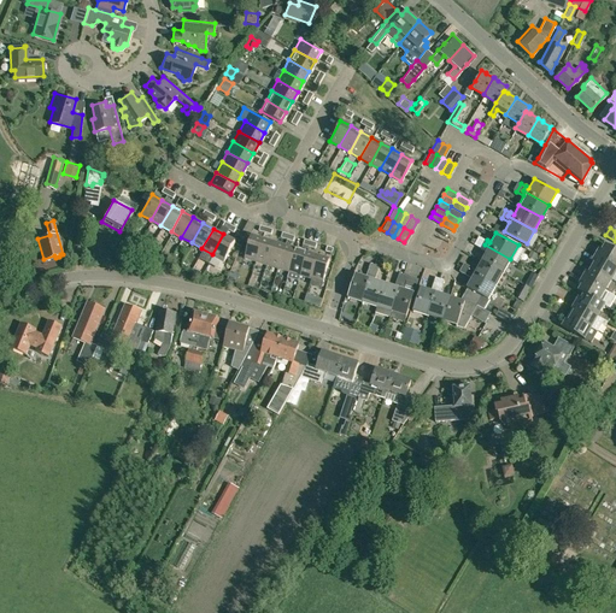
[(234,240),(223,234),(212,254),(222,260),(234,240)]
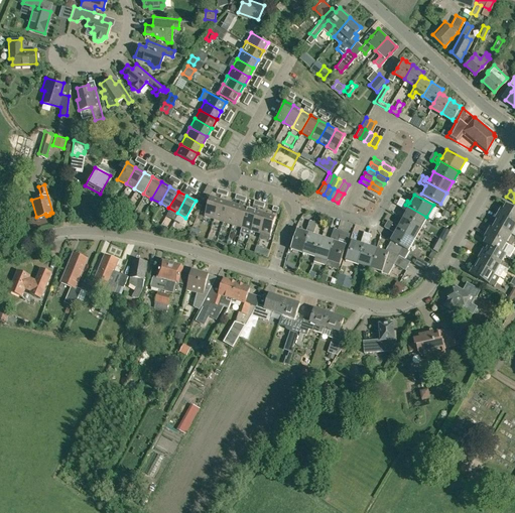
[(213,218),(218,199),(209,196),(203,215),(213,218)]
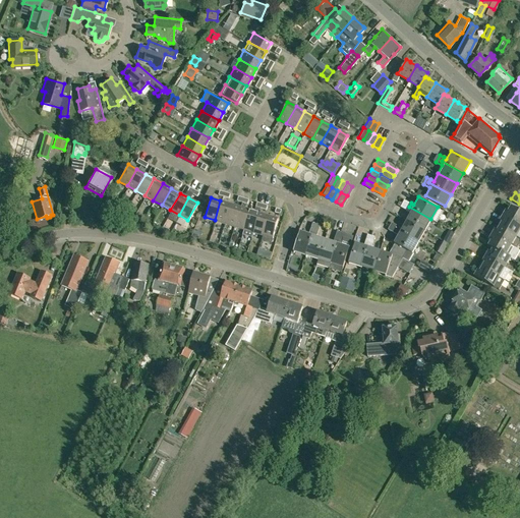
[(215,220),(224,222),(230,204),(220,200),(215,220)]
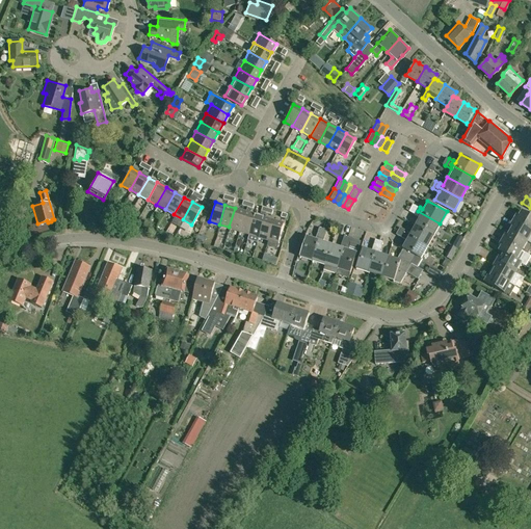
[(420,207),(416,205),(412,212),(419,216),(414,223),(430,233),(433,235),(440,223),(418,211),(420,207)]
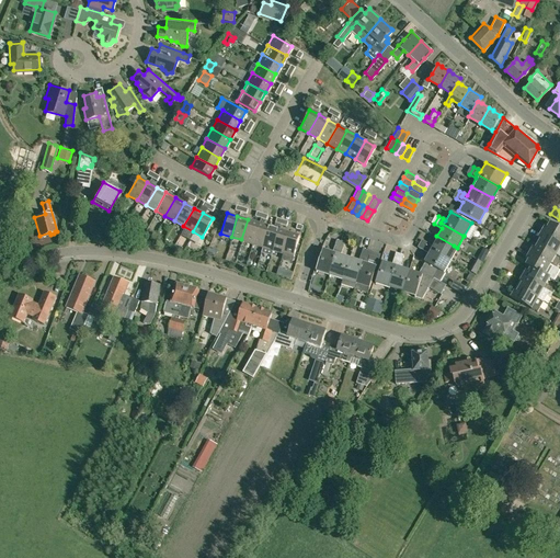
[(241,239),(251,242),(258,223),(248,219),(241,239)]
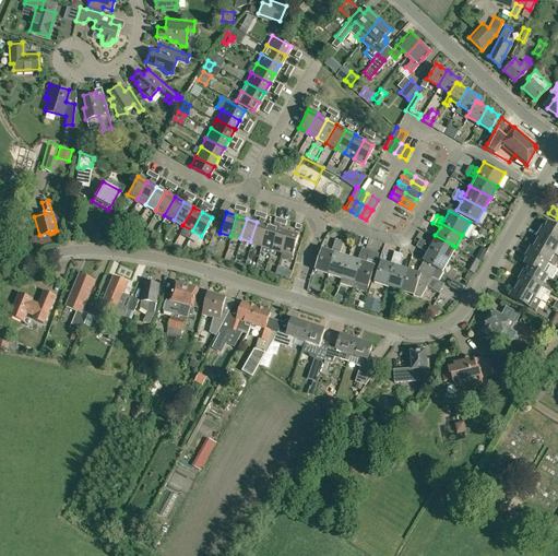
[(542,224),(538,229),(557,239),(557,226),(547,220),(544,225),(542,224)]
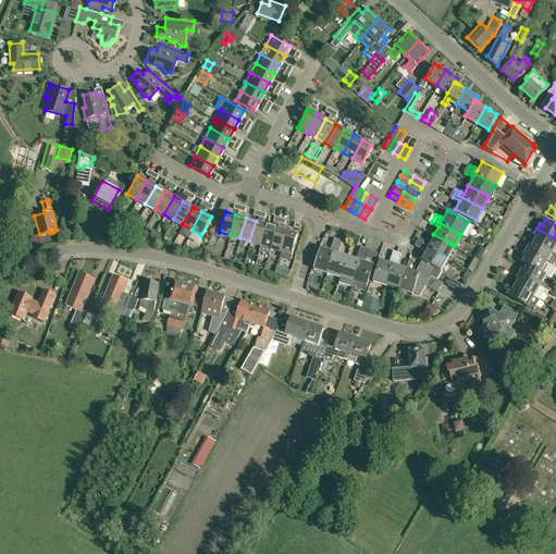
[(266,224),(256,221),(249,241),(260,244),(266,224)]
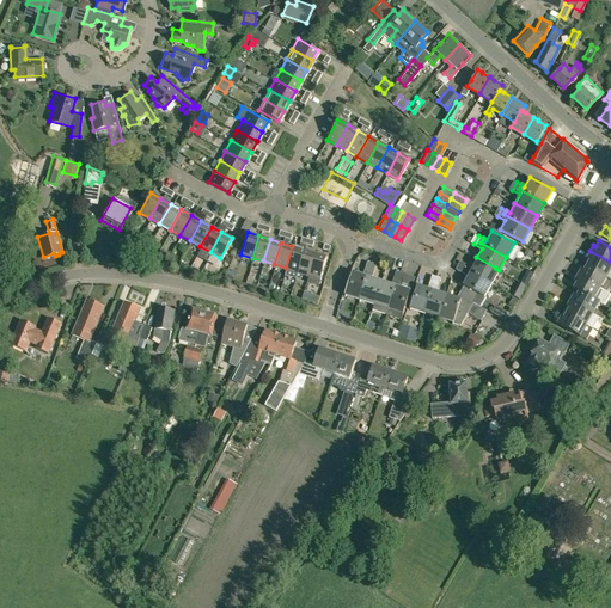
[(286,268),(297,271),(303,249),(292,246),(286,268)]
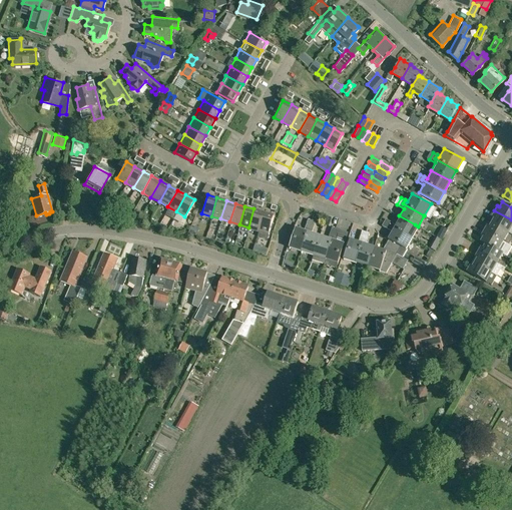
[(248,227),(258,230),(264,211),(253,208),(248,227)]
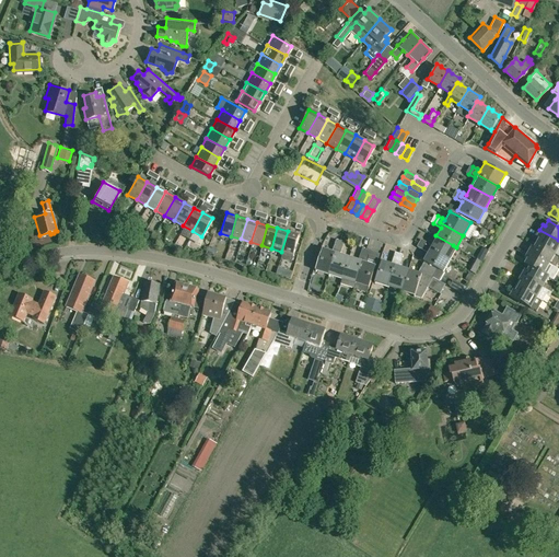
[(558,245),(558,240),(539,230),(537,235),(539,236),(536,241),(554,252),(557,245),(558,245)]
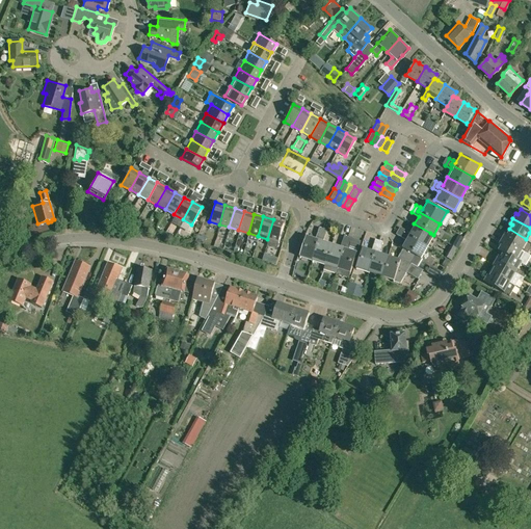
[(267,239),(277,242),(283,222),(273,219),(267,239)]
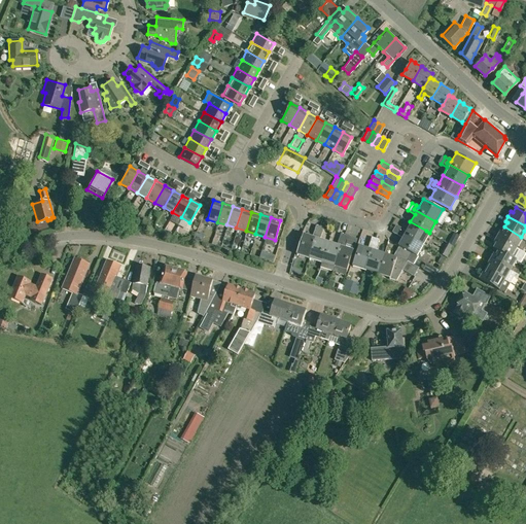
[(429,233),(426,231),(410,221),(406,230),(402,228),(401,232),(423,244),(429,233)]
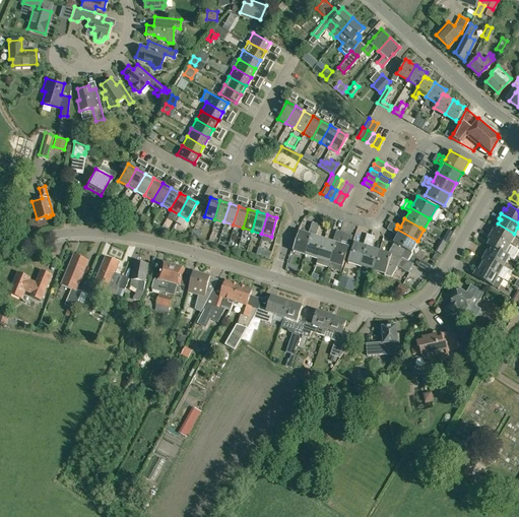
[(392,241),(392,242),(397,245),(393,252),(400,256),(406,259),(417,241),(396,229),(397,224),(394,222),(390,230),(396,233),(392,241)]
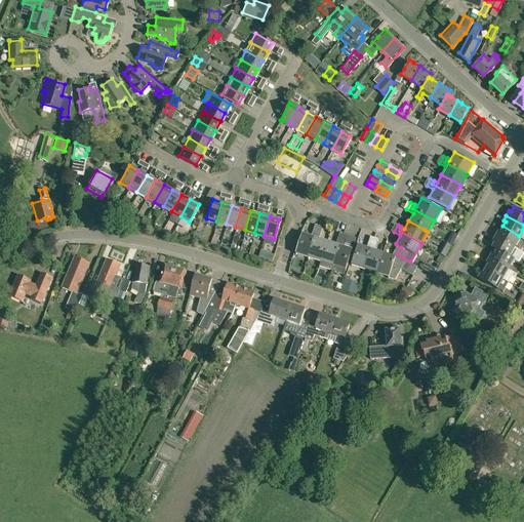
[(516,241),(519,236),(502,226),(499,231),(498,230),(495,235),(520,248),(522,245),(516,241)]
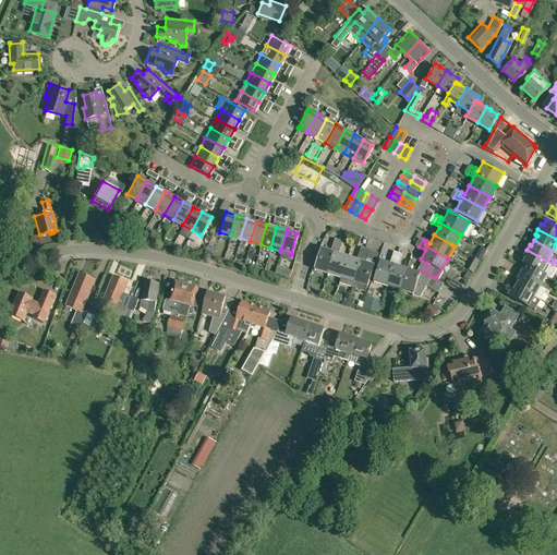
[(338,249),(340,243),(331,241),(329,249),(319,245),(313,268),(326,273),(327,269),(335,248),(338,249)]
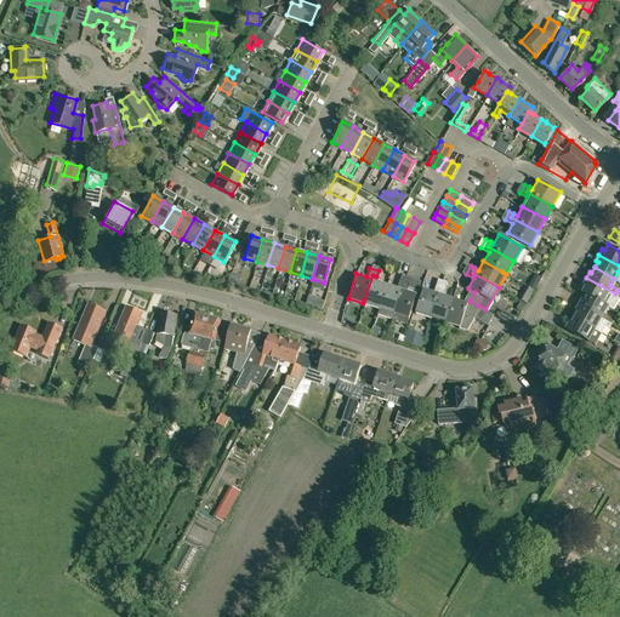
[(375,279),(376,276),(373,275),(364,300),(363,303),(377,308),(379,303),(386,283),(375,279)]
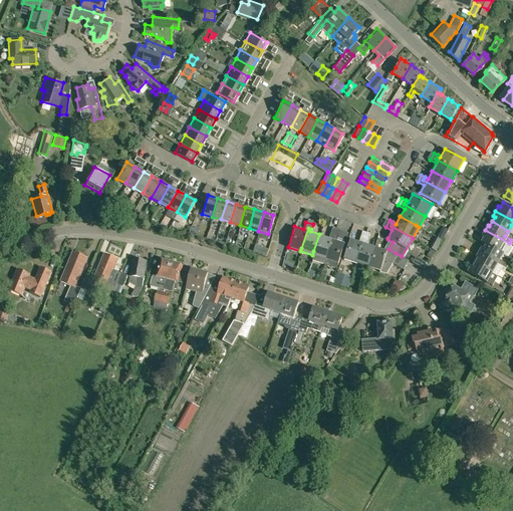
[(341,229),(338,228),(337,232),(335,236),(332,235),(325,255),(324,259),(336,262),(345,235),(339,233),(341,229)]
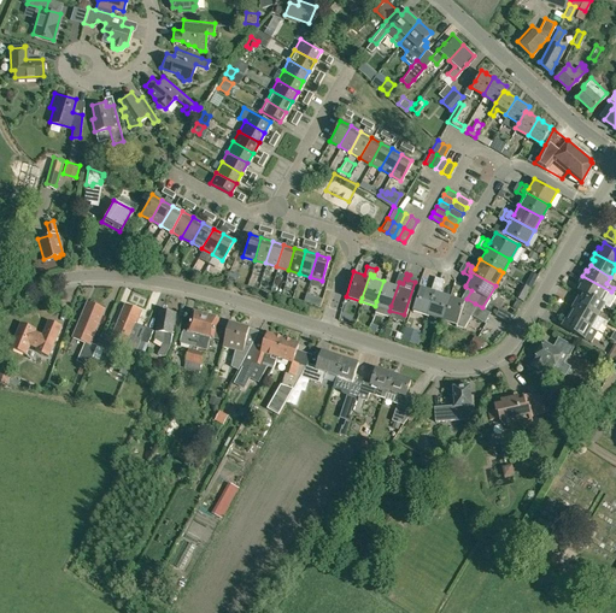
[(391,306),(399,282),(403,283),(405,278),(397,276),(393,284),(383,281),(376,301),(375,306),(389,311),(391,306)]
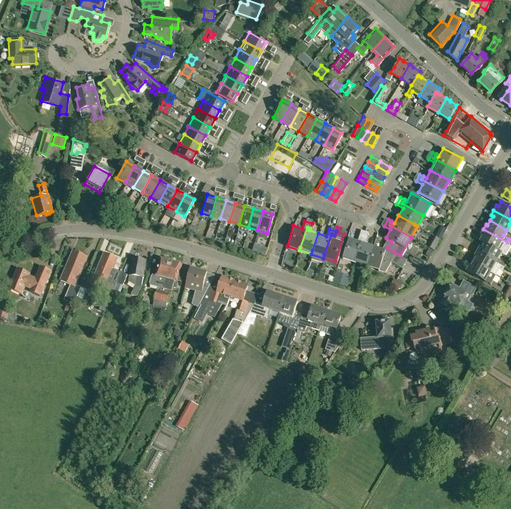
[(509,244),(507,242),(483,229),(480,234),(482,235),(479,240),(483,242),(500,251),(503,253),(509,244)]
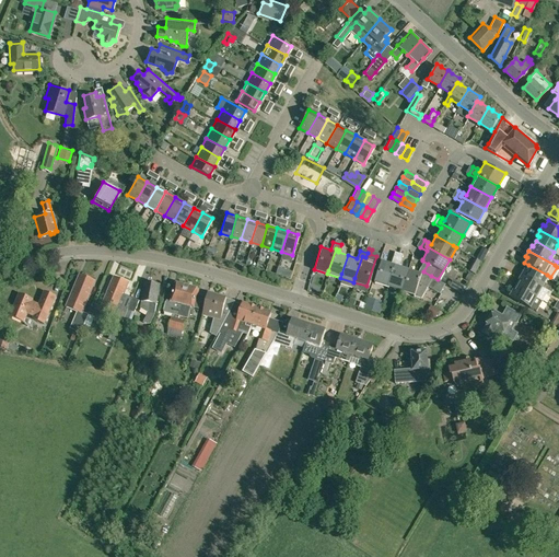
[(386,287),(395,260),(398,262),(399,257),(392,254),(389,263),(380,259),(372,281),(386,287)]
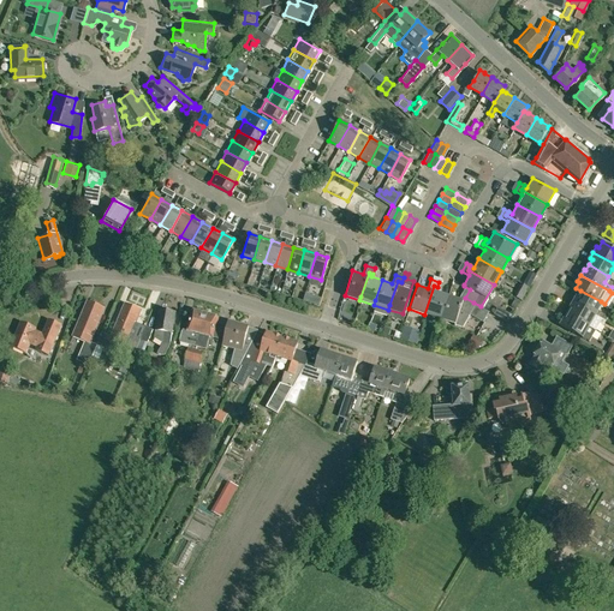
[(424,315),(439,318),(446,294),(436,291),(437,287),(434,286),(424,315)]
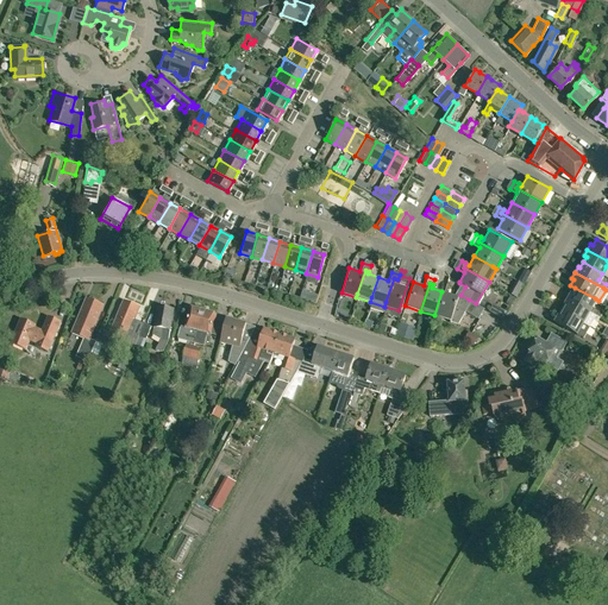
[(461,295),(465,287),(459,283),(453,295),(442,291),(434,315),(449,321),(450,319),(457,322),(464,309),(474,315),(475,312),(465,306),(469,300),(461,295)]
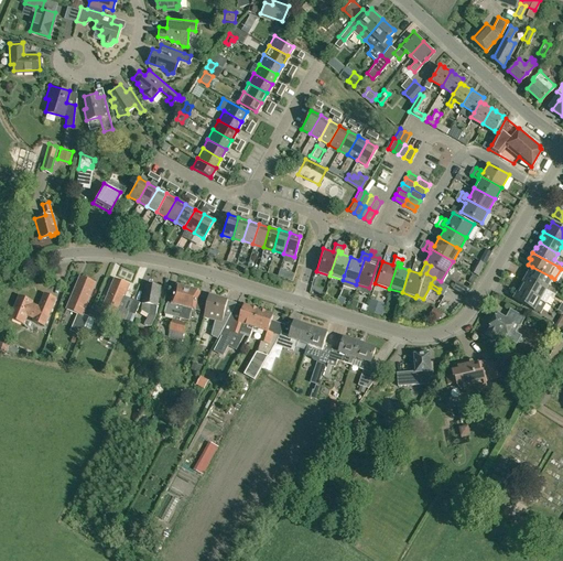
[(527,270),(524,274),(551,291),(554,292),(556,289),(548,283),(551,277),(532,267),(530,271),(527,270)]
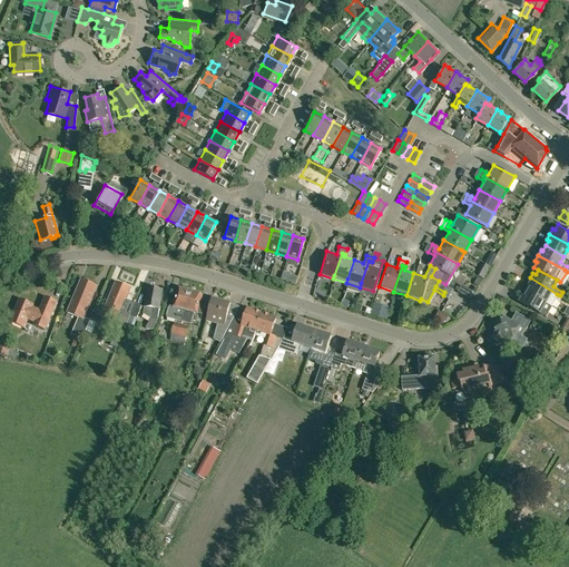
[(296,274),(282,271),(281,276),(294,281),(296,274)]
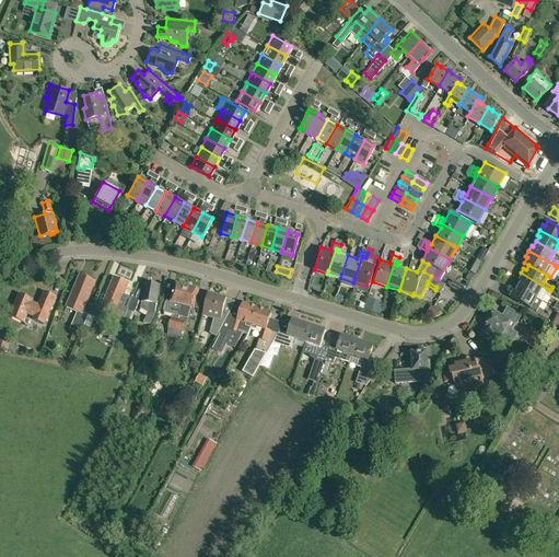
[(542,299),(547,289),(521,273),(517,279),(520,280),(517,285),(535,296),(540,299),(542,299)]
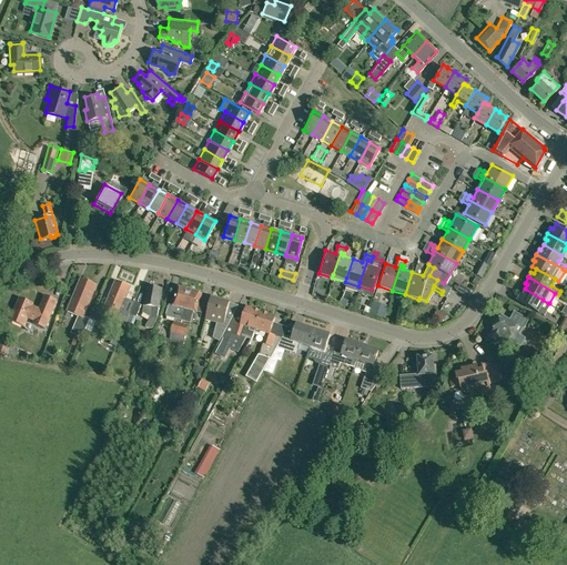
[(82,331),(88,318),(81,314),(94,284),(79,279),(67,309),(77,313),(71,325),(82,331)]
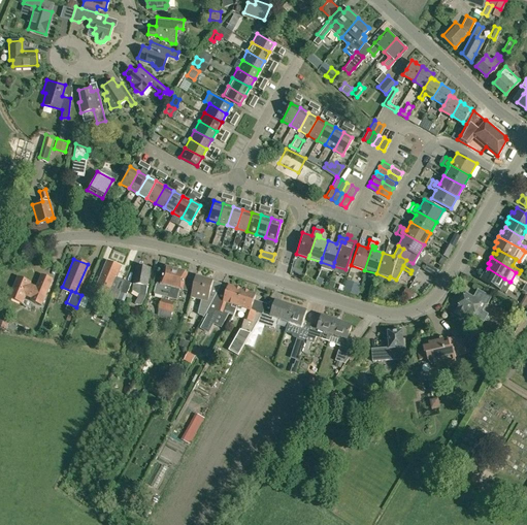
[(106,321),(119,291),(124,279),(118,276),(117,279),(113,277),(119,265),(105,260),(95,288),(86,284),(81,295),(88,297),(91,291),(109,299),(101,319),(106,321)]
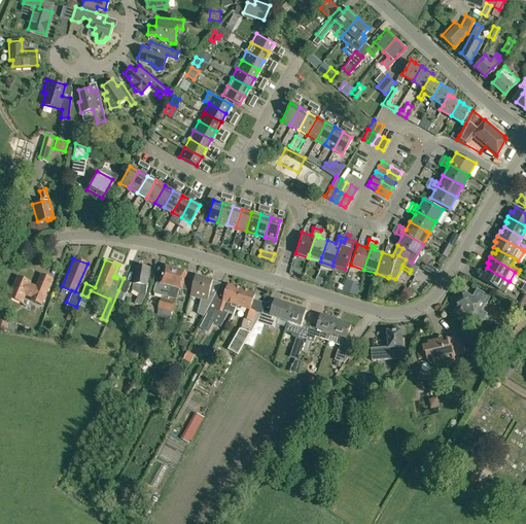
[(140,302),(144,293),(148,266),(135,264),(132,281),(131,288),(138,292),(134,301),(140,302)]
